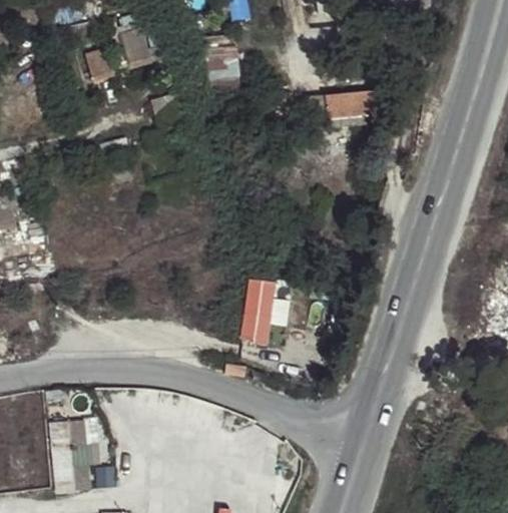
[(117,27),(127,70),(148,65),(141,30),(137,31),(133,16),(122,18),(123,25),(117,27)]
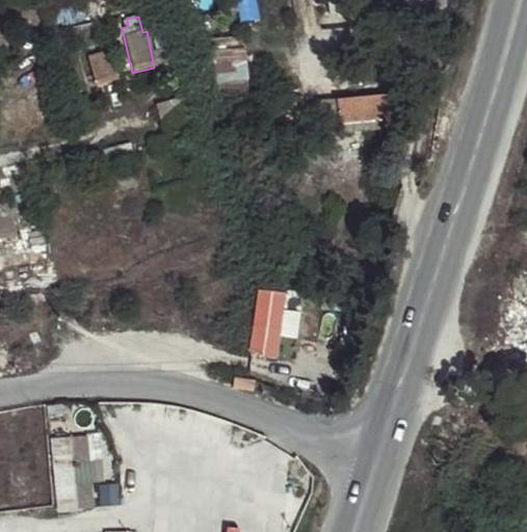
[(215,80),(251,78),(247,35),(213,37),(215,80)]
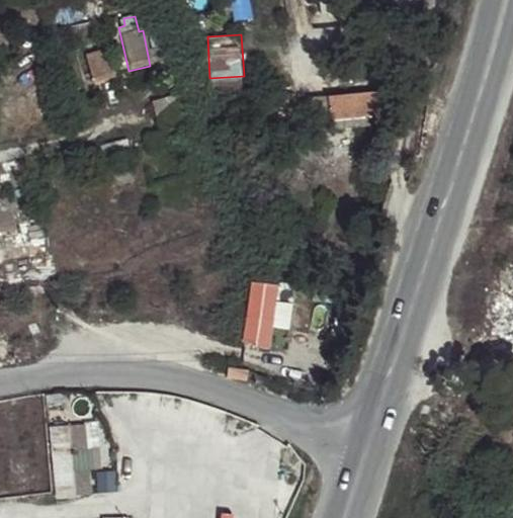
[(84,58),(89,82),(112,77),(106,54),(84,58)]
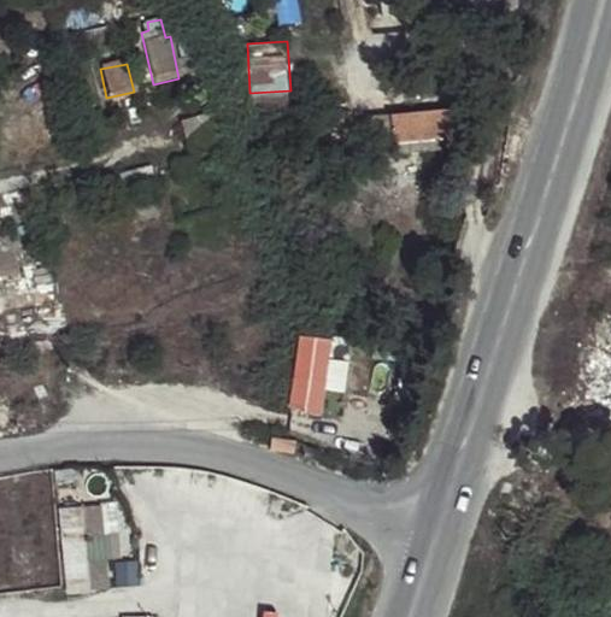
[(300,101),(291,100),(289,123),(300,123),(300,101)]
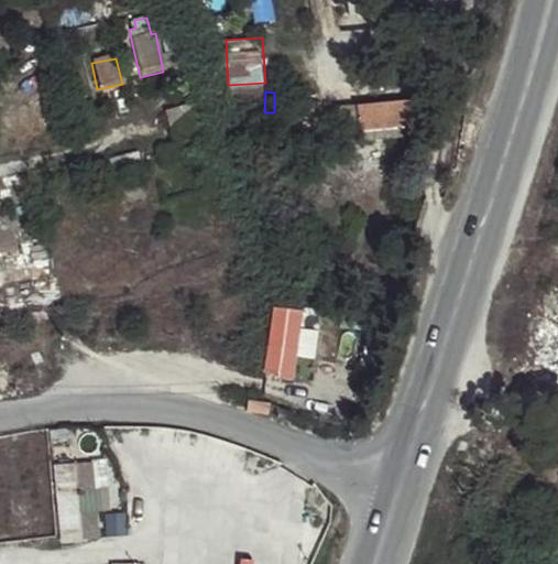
[(413,99),(354,105),(358,140),(398,136),(397,126),(415,125),(413,99)]
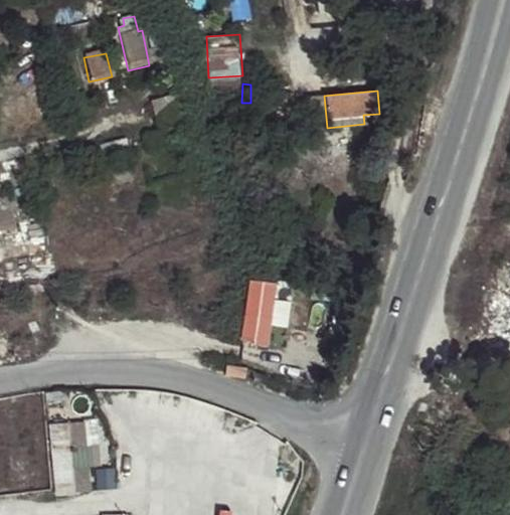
[(4,196),(0,197),(0,229),(10,227),(4,196)]
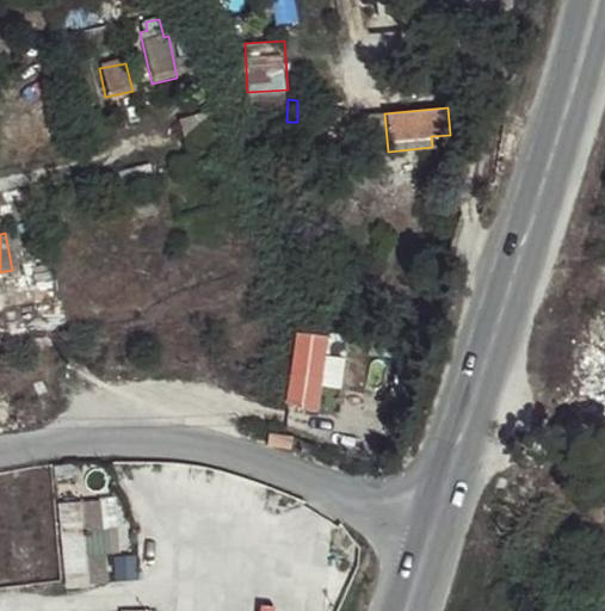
[(343,384),(346,334),(294,331),(288,405),(321,407),(323,383),(343,384)]
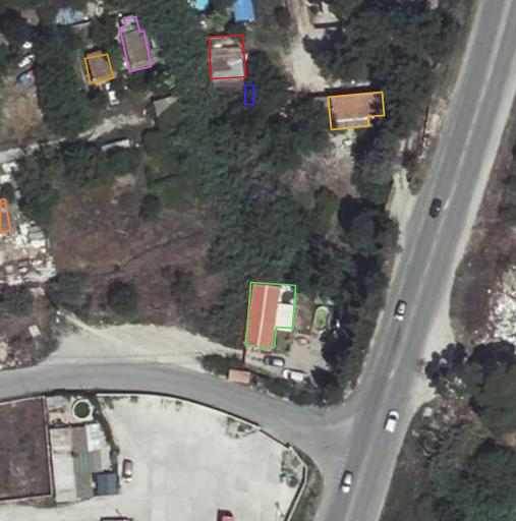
[(224,381),(241,385),(243,373),(226,369),(224,381)]
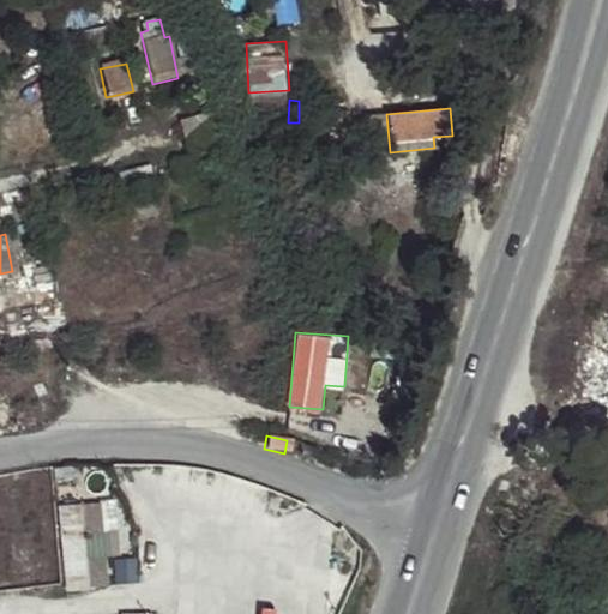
[(98,557),(96,534),(94,504),(58,507),(65,588),(102,584),(98,557)]
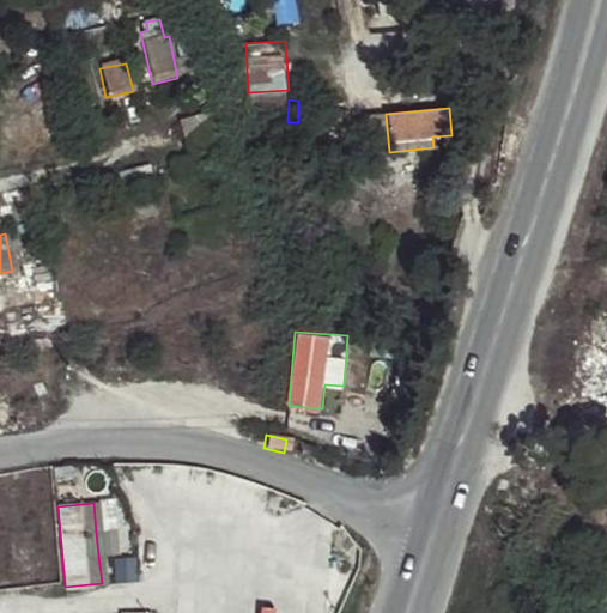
[(113,532),(96,533),(98,556),(114,554),(113,532)]
